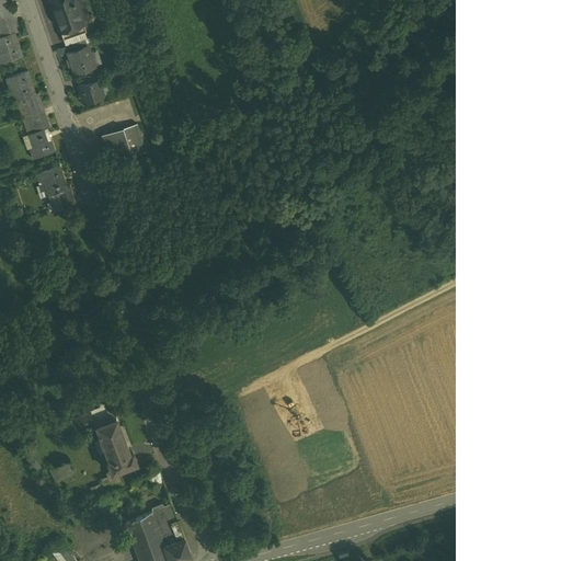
[(49,0),(60,31),(83,23),(80,14),(79,14),(75,2),(76,1),(75,0),(49,0)]
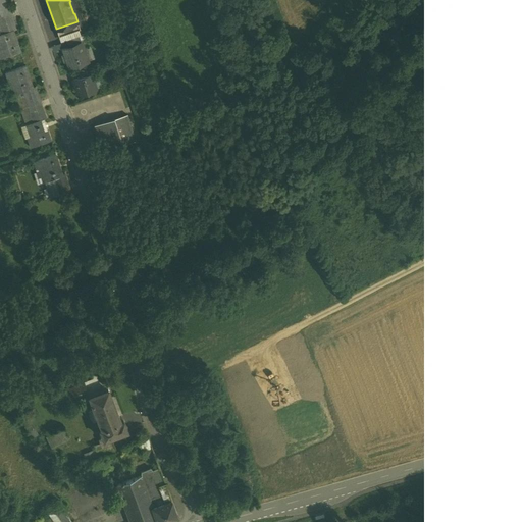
[(0,8),(0,15),(10,12),(8,6),(0,8)]
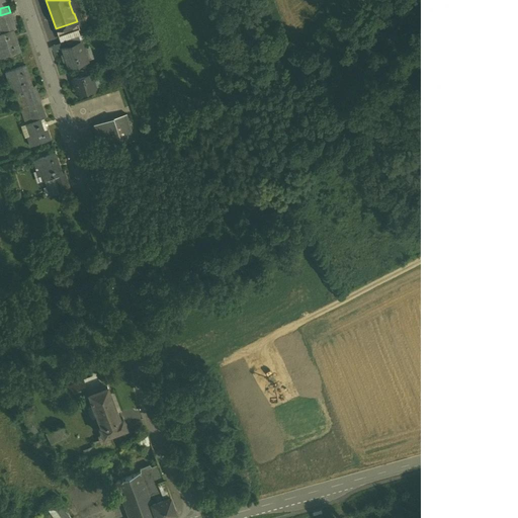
[(10,12),(0,15),(0,22),(12,18),(10,12)]
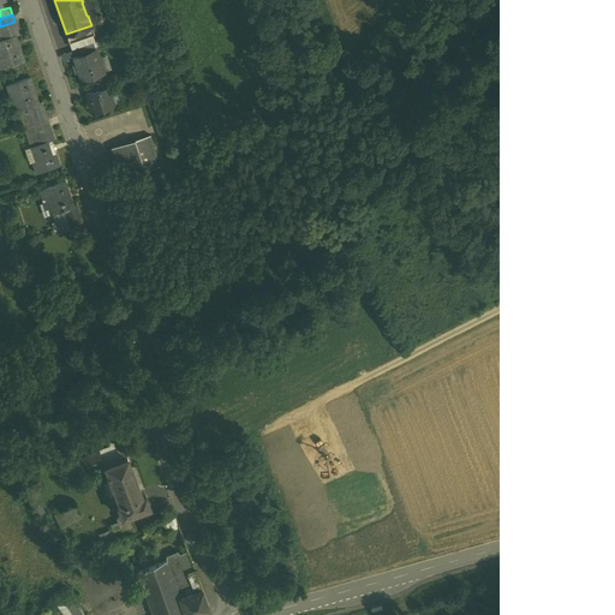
[(19,34),(15,22),(0,27),(0,67),(24,59),(16,35),(19,34)]
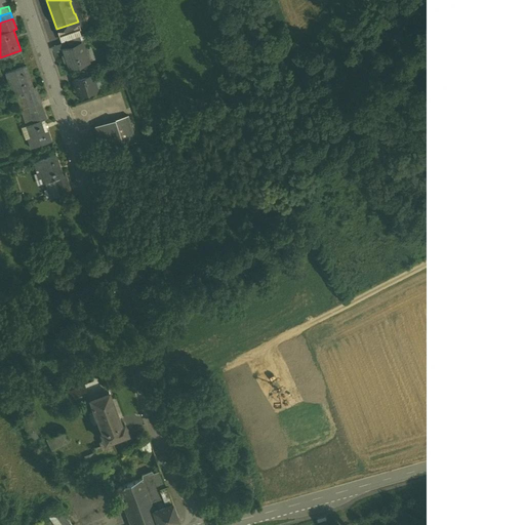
[(78,22),(56,29),(61,42),(67,40),(80,35),(82,35),(78,22)]
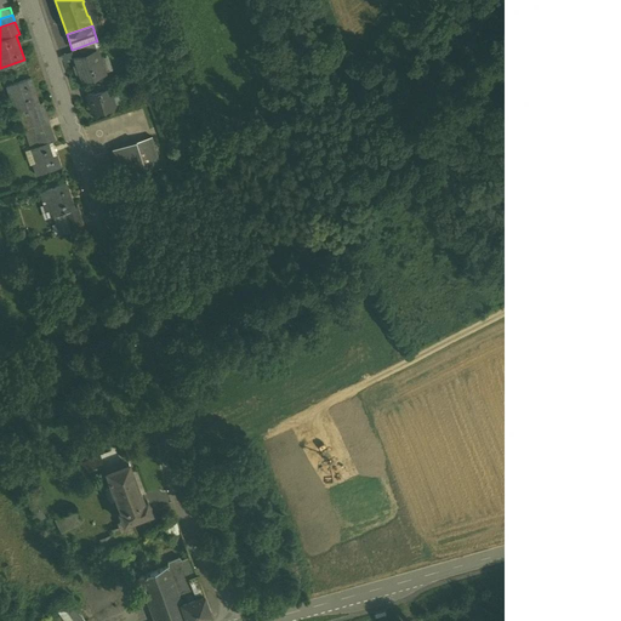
[(95,41),(79,47),(81,55),(97,50),(95,41)]
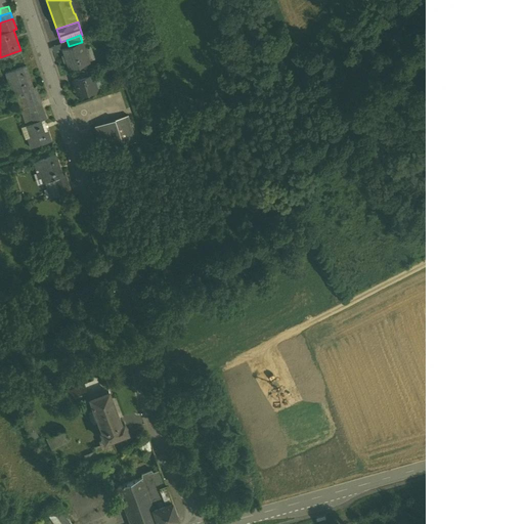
[(69,46),(62,48),(70,68),(88,61),(82,42),(69,46)]
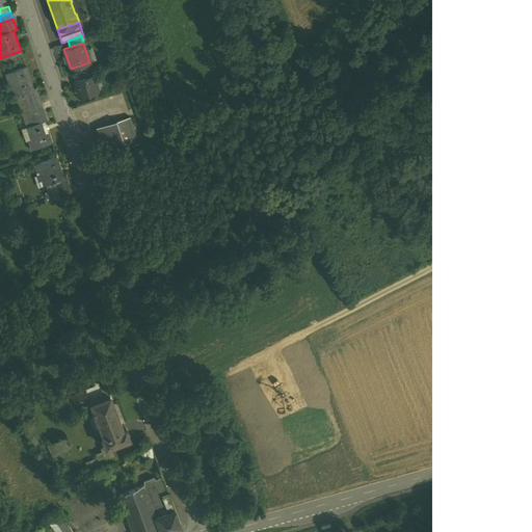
[(11,83),(18,101),(38,92),(36,87),(30,89),(26,77),(30,76),(27,67),(4,74),(8,84),(11,83)]
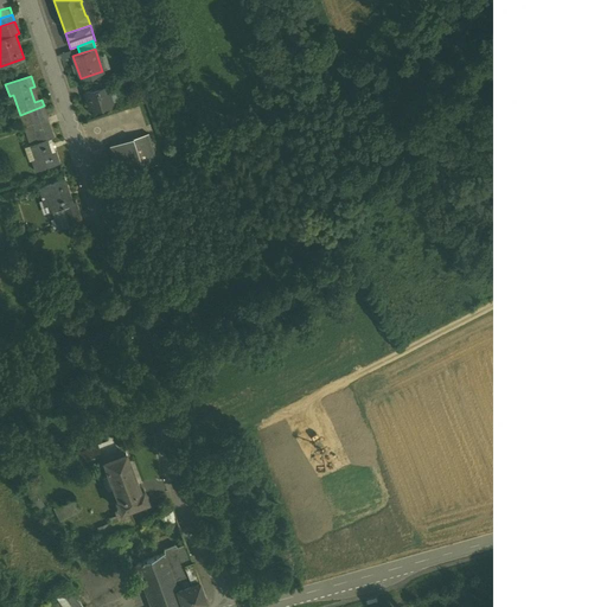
[(103,78),(89,83),(91,90),(106,85),(103,78)]
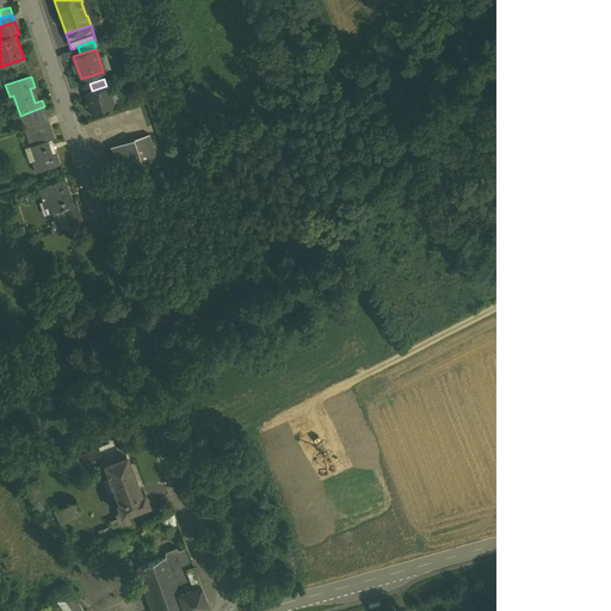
[(92,91),(86,93),(92,110),(112,104),(106,86),(92,91)]
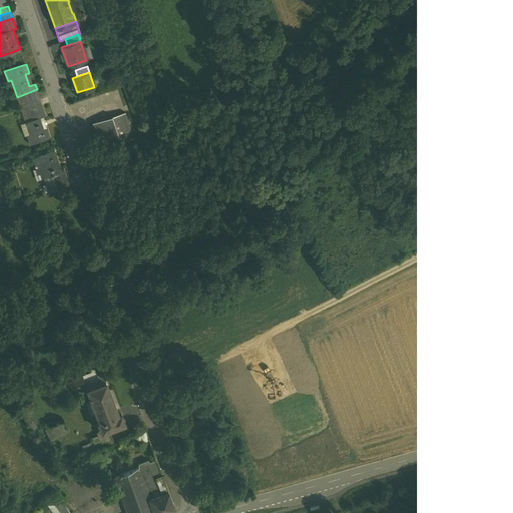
[(17,97),(20,106),(40,99),(37,89),(17,97)]
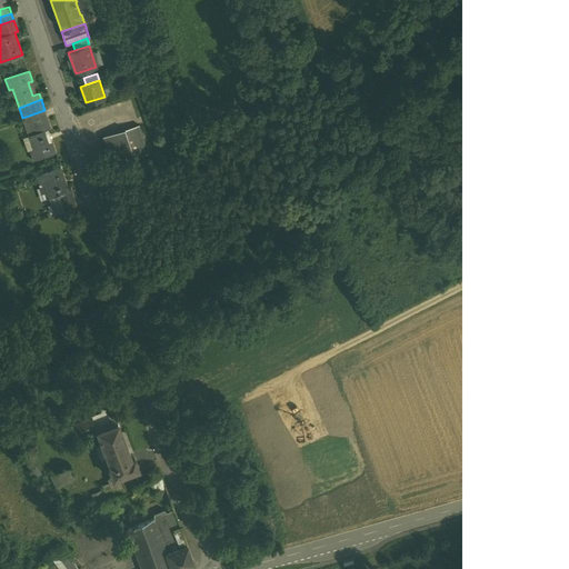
[(22,118),(25,126),(48,117),(45,110),(22,118)]
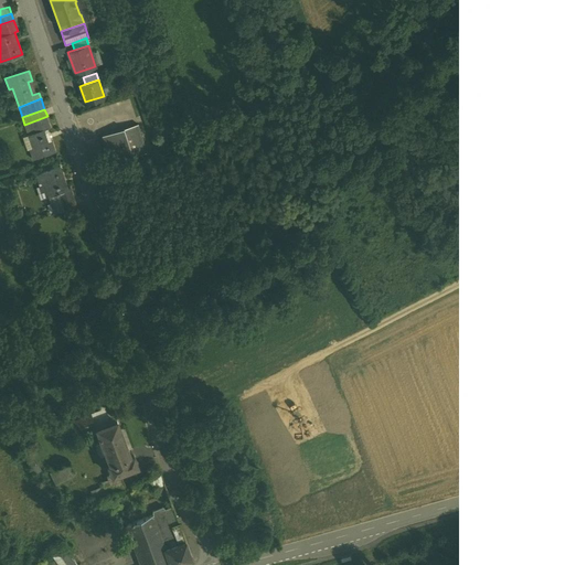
[(24,125),(33,148),(30,149),(33,159),(56,151),(53,142),(50,144),(44,129),(51,127),(48,116),(24,125)]
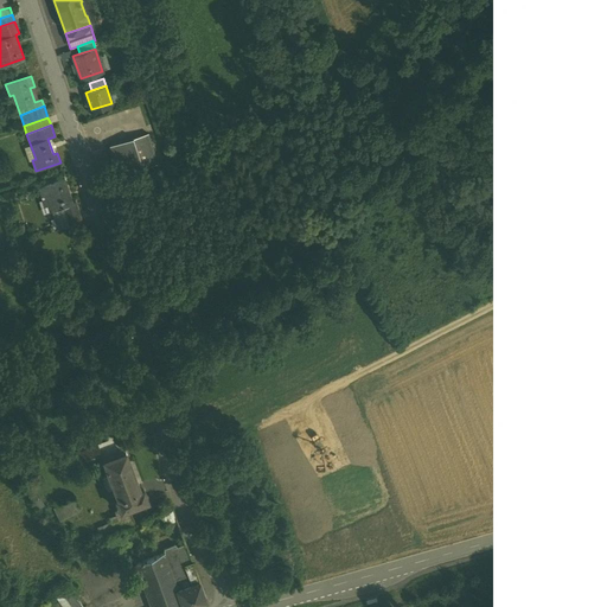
[(148,133),(109,146),(119,176),(158,164),(148,133)]
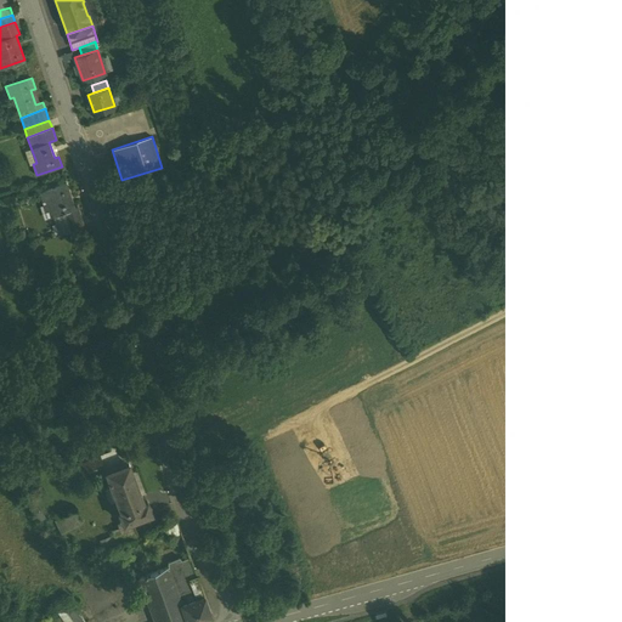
[(66,184),(40,192),(49,218),(55,215),(57,222),(68,219),(69,222),(82,219),(78,208),(73,209),(66,184)]
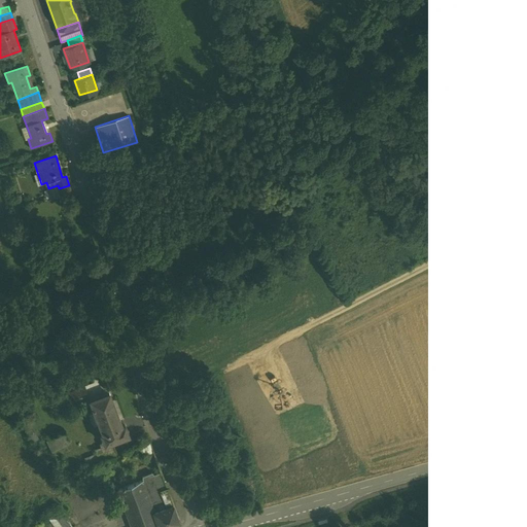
[(58,185),(48,188),(51,199),(71,192),(69,185),(59,188),(58,185)]
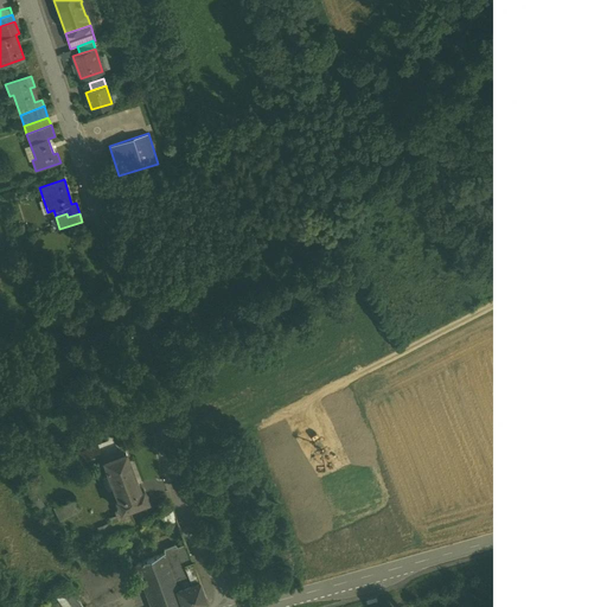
[(34,263),(25,266),(31,287),(40,283),(34,263)]
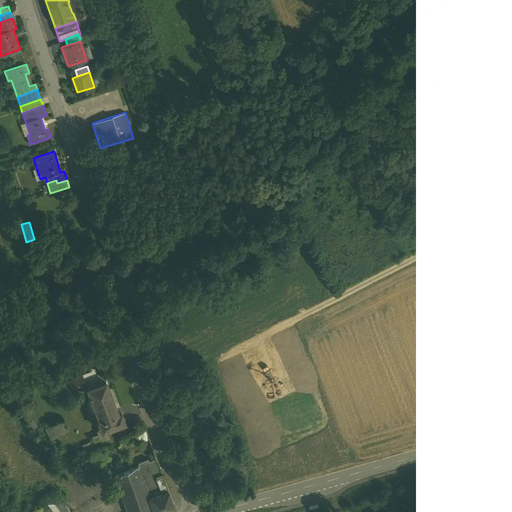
[(60,398),(85,389),(107,381),(104,368),(55,384),(60,398)]
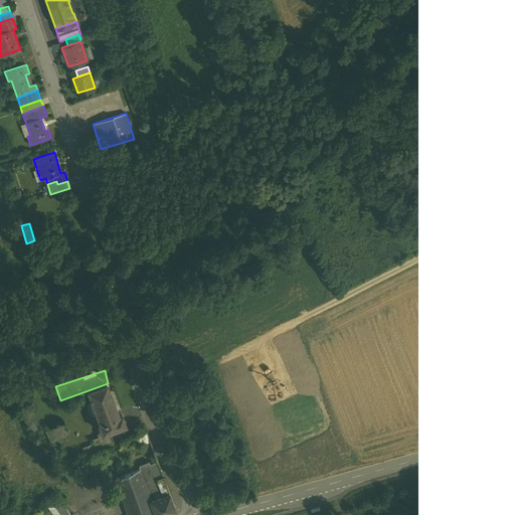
[(108,383),(86,391),(101,435),(111,431),(123,426),(108,383)]
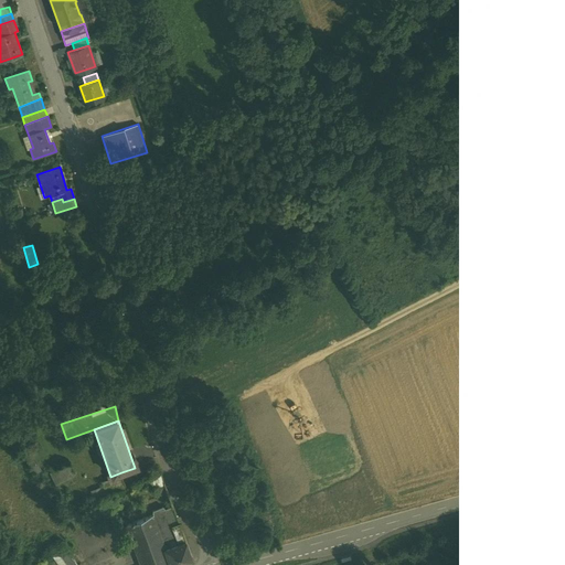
[(70,466),(50,475),(55,487),(75,478),(70,466)]
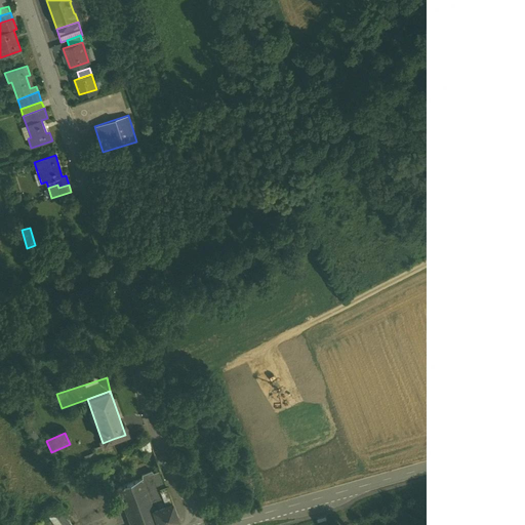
[(149,438),(130,447),(136,458),(153,450),(149,438)]
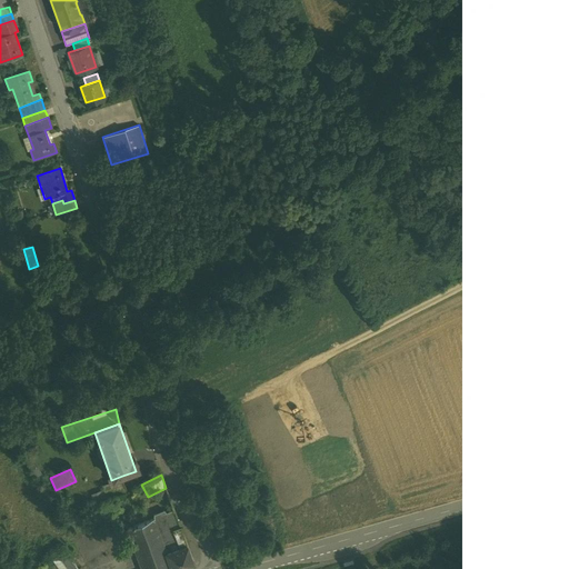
[(128,490),(122,476),(111,480),(102,486),(105,491),(91,496),(97,506),(100,503),(115,497),(128,490)]
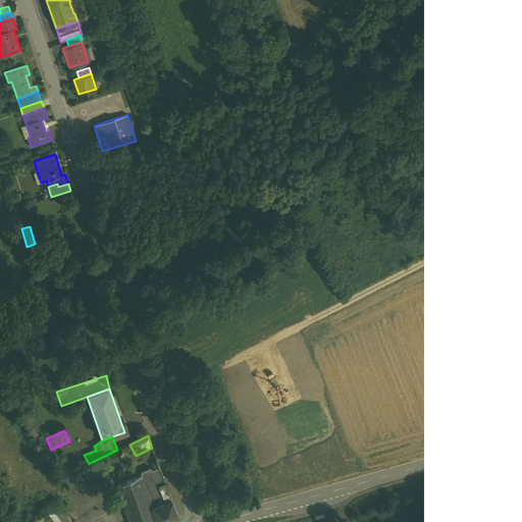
[(110,468),(105,456),(92,462),(98,474),(110,468)]
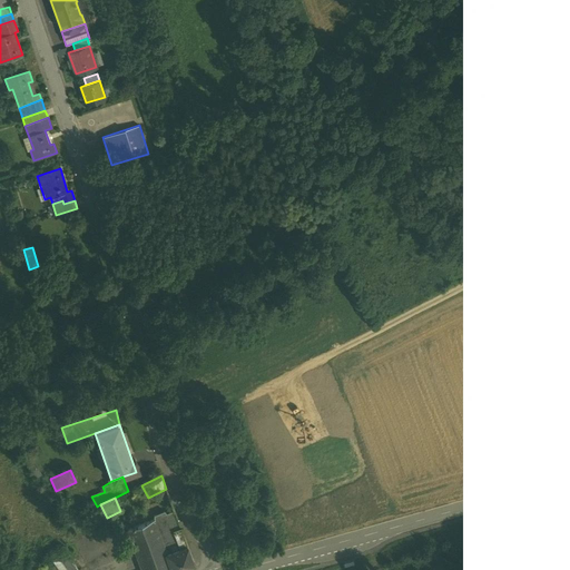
[(166,513),(164,511),(154,516),(155,519),(154,519),(164,544),(176,540),(169,523),(177,520),(174,511),(166,513)]
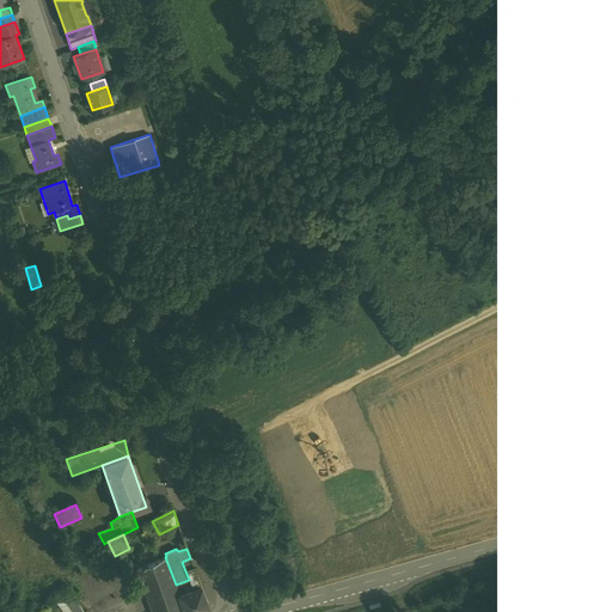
[(165,557),(136,569),(152,611),(184,611),(179,594),(176,585),(165,557)]
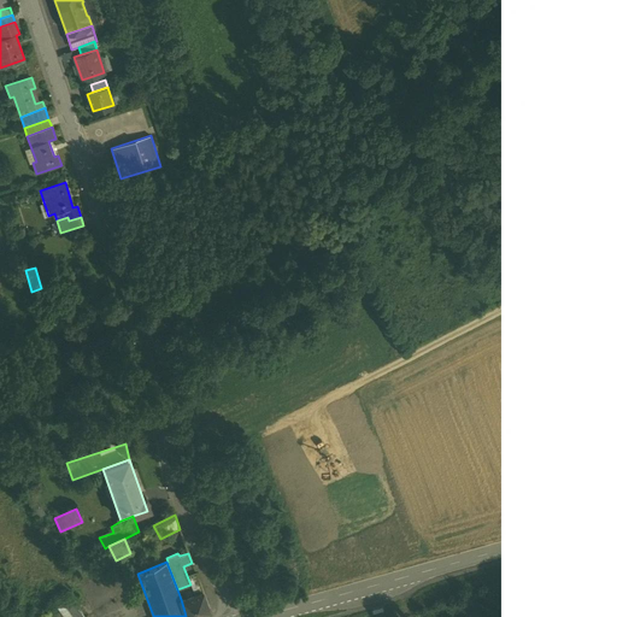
[(191,585),(177,589),(181,599),(186,616),(201,616),(207,615),(210,610),(206,599),(207,599),(206,597),(205,597),(203,589),(201,586),(192,563),(183,566),(191,585)]
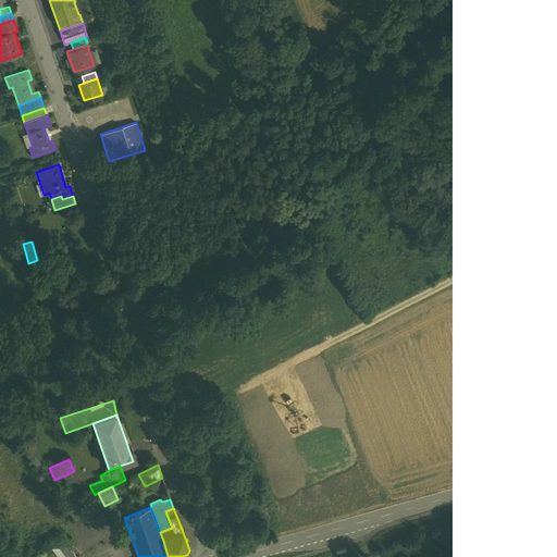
[(75,556),(62,537),(54,543),(64,556),(75,556)]
